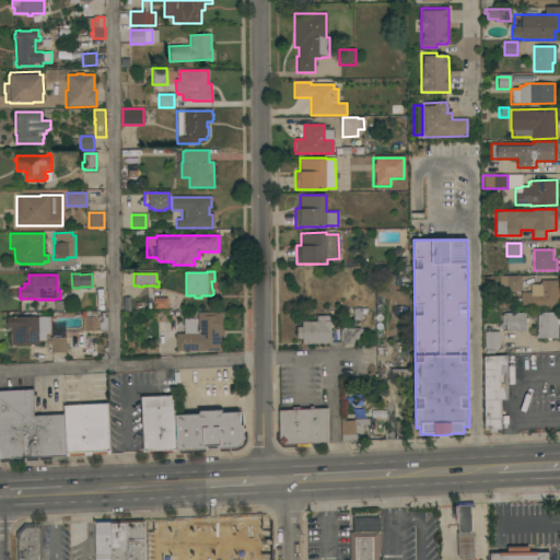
[(522,291),(500,291),(499,276),(522,276),(522,291)]
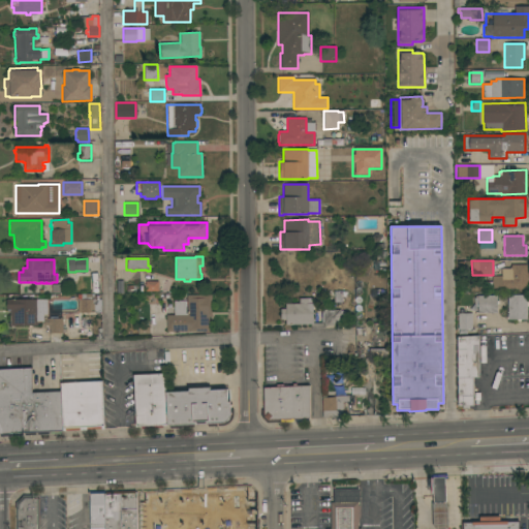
[(526,289),(501,289),(501,288),(491,288),(491,276),(501,276),(501,269),(510,269),(510,265),(526,265),(526,289)]
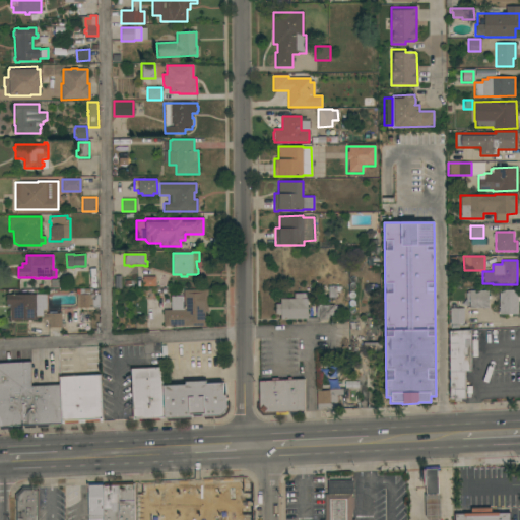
[(327,298),(327,286),(335,286),(335,298),(327,298)]
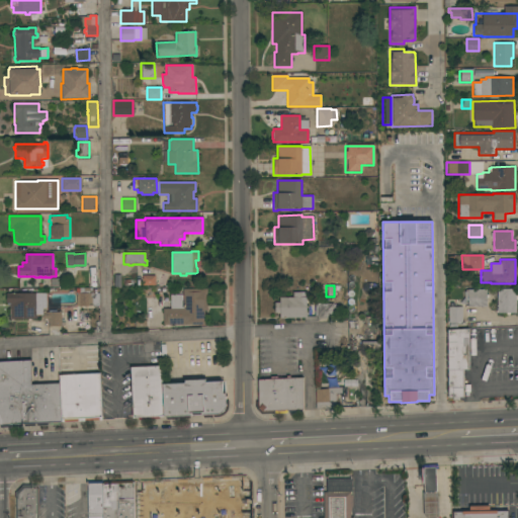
[(515,288),(515,295),(517,295),(517,300),(516,300),(516,313),(497,314),(497,288),(515,288)]
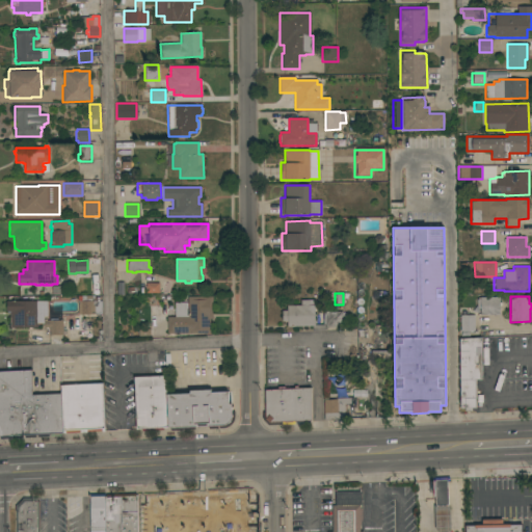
[(212,319),(210,319),(210,333),(167,334),(167,317),(175,317),(175,302),(186,302),(186,315),(187,315),(187,297),(212,297),(212,319)]
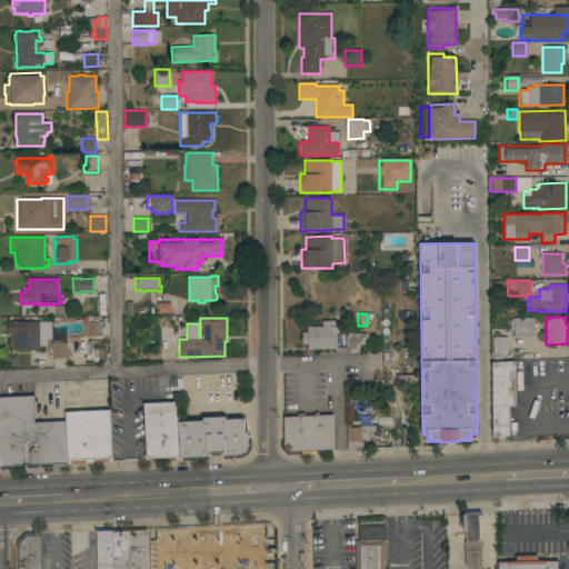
[(533,318),(533,337),(513,337),(513,330),(509,330),(509,320),(511,320),(511,319),(513,319),(513,318),(533,318)]
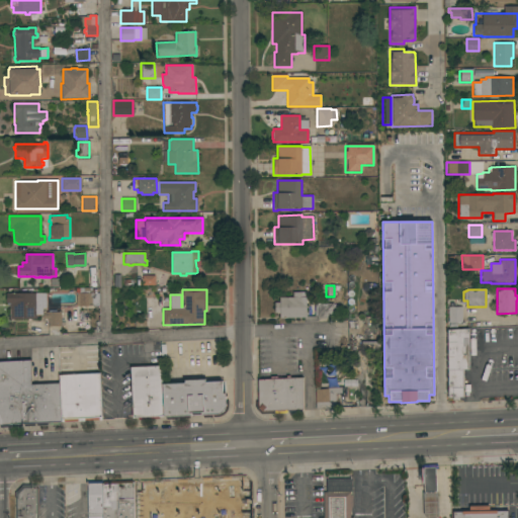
[(89,306),(79,306),(79,292),(89,292),(89,306)]
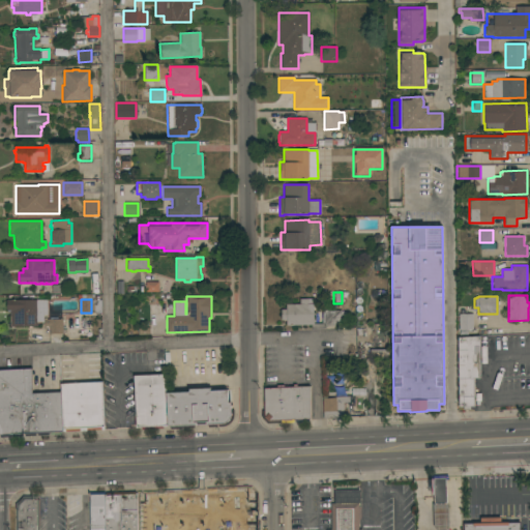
[(313,325),(286,325),(286,320),(281,320),(281,310),(286,310),(286,304),(299,304),(299,299),(313,299),(313,325)]
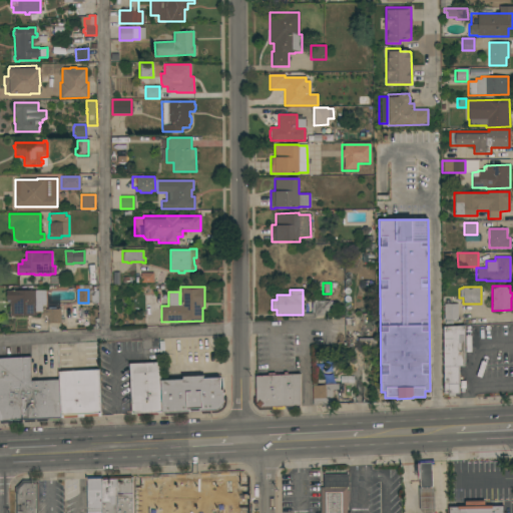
[(45,304),(39,304),(39,312),(35,312),(35,316),(9,316),(9,301),(6,301),(6,291),(45,291),(45,304)]
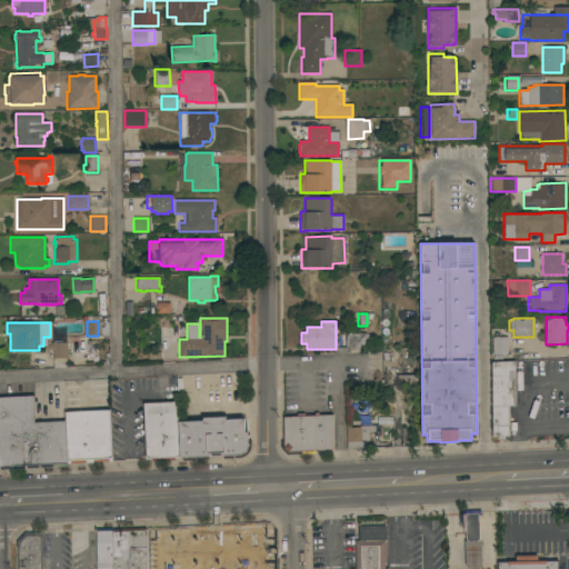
[(348,349),(348,333),(366,333),(366,349),(348,349)]
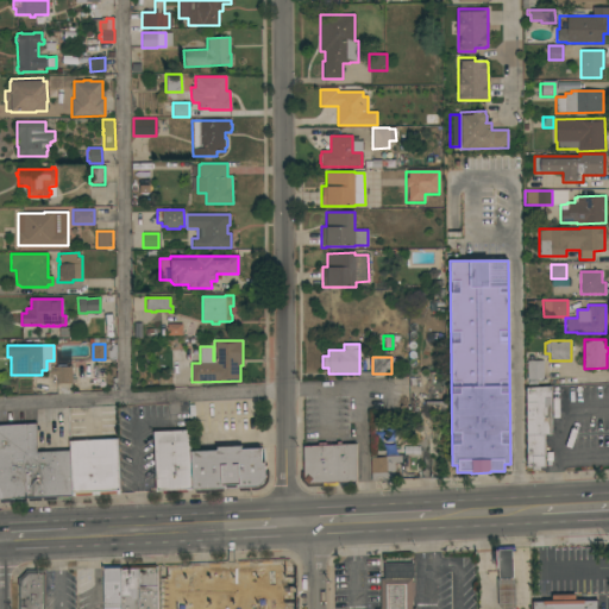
[(527,380),(526,360),(542,360),(542,378),(527,380)]
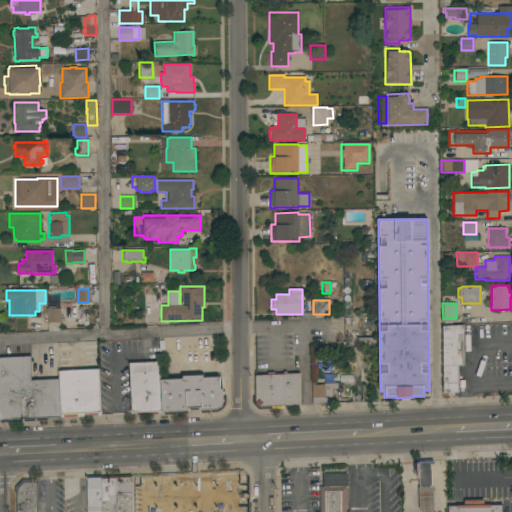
[(42,308),(42,307),(44,307),(44,308),(48,308),(48,307),(50,307),(50,308),(60,308),(60,312),(59,312),(59,323),(47,323),(47,315),(42,315),(42,308)]
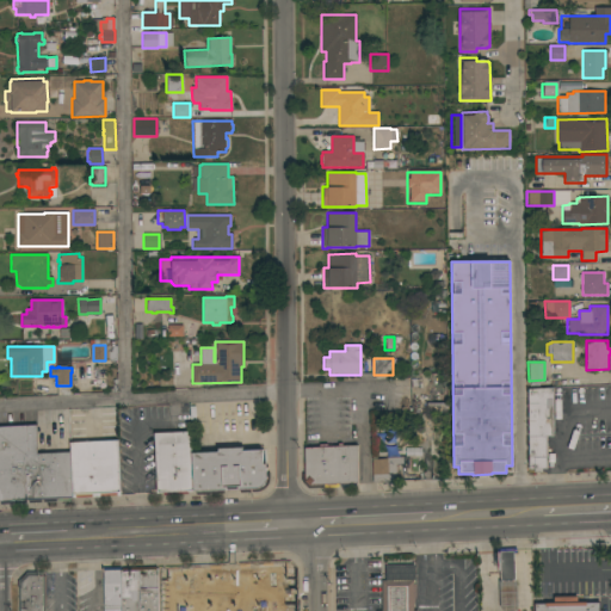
[(553,388),(553,436),(545,436),(545,469),(541,469),(541,473),(534,473),(534,469),(528,469),(526,389),(553,388)]
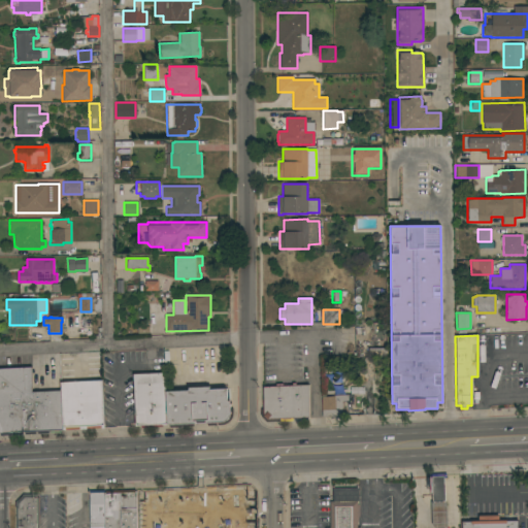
[(100,365),(101,381),(89,381),(88,365),(100,365)]
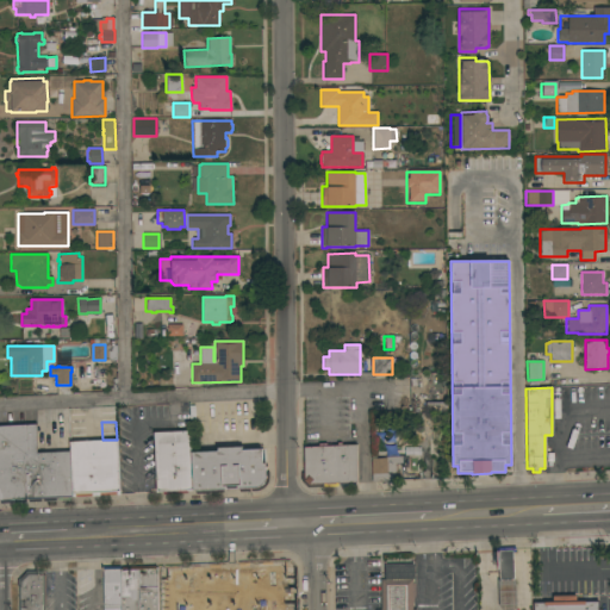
[(0,425),(36,424),(36,453),(69,452),(70,497),(69,497),(69,499),(57,500),(57,498),(55,498),(55,500),(43,500),(43,499),(41,499),(41,500),(29,502),(29,500),(25,500),(25,502),(14,502),(13,500),(12,500),(12,503),(0,503),(0,425)]
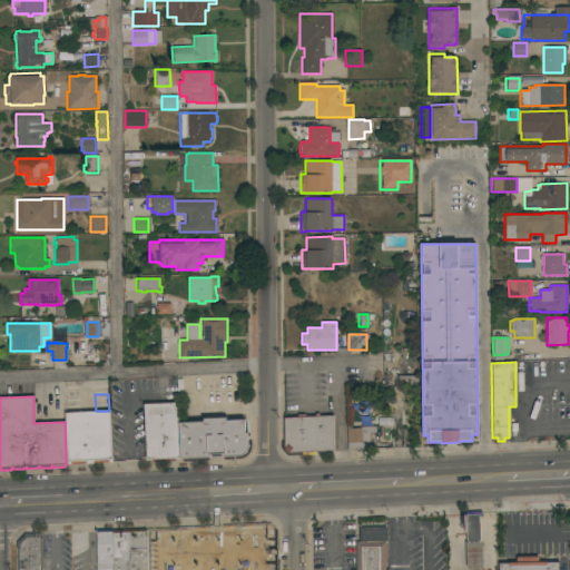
[(146,460),(143,404),(177,403),(178,423),(180,458),(146,460)]
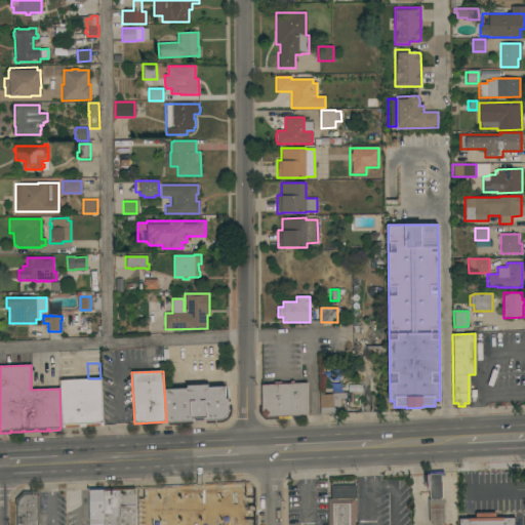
[(101,378),(103,426),(99,426),(85,426),(85,427),(79,427),(65,428),(62,428),(59,380),(88,378),(101,378)]
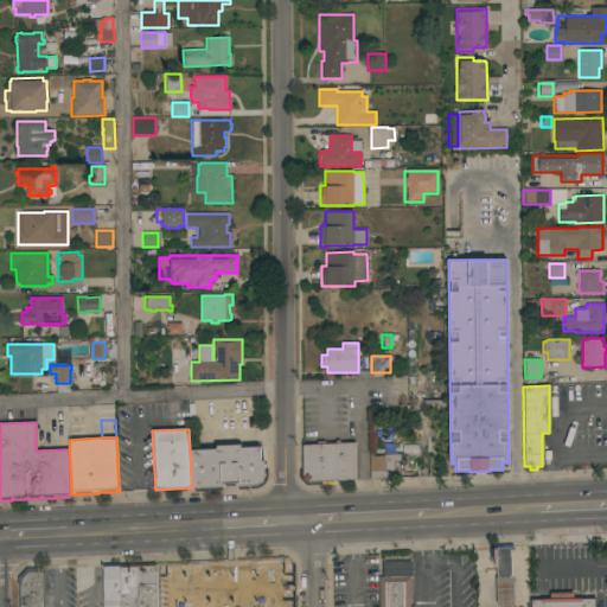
[(317,445),(317,441),(325,441),(325,443),(336,443),(336,441),(339,440),(339,443),(355,442),(355,480),(336,480),(336,485),(306,485),(299,479),(299,471),(301,470),(301,445),(317,445)]
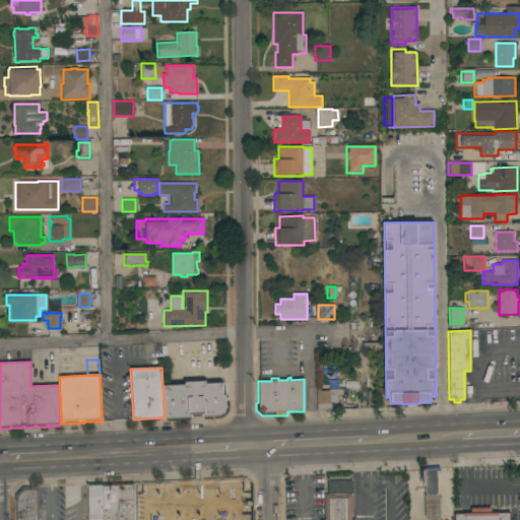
[(163,386),(184,385),(184,381),(206,380),(206,384),(222,383),(222,395),(225,395),(225,402),(229,402),(229,406),(229,409),(225,414),(221,417),(219,418),(204,418),(203,416),(165,418),(165,417),(163,386)]
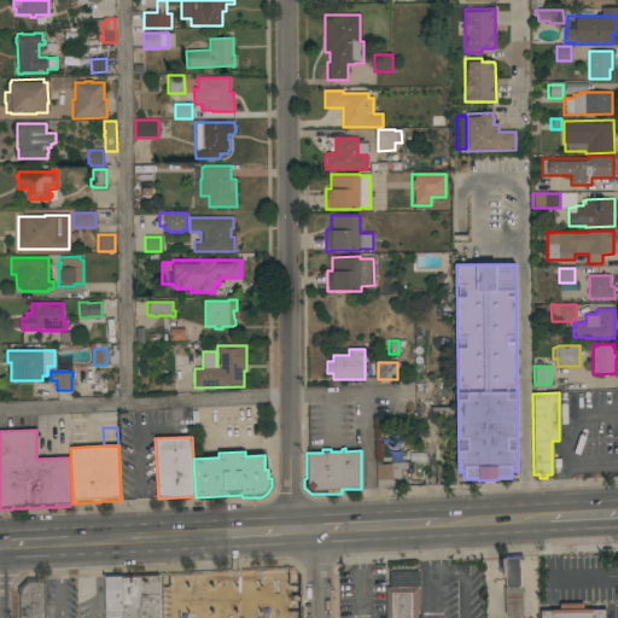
[(377,488),(375,465),(391,464),(391,462),(407,462),(407,470),(400,470),(401,478),(400,478),(400,488),(377,488)]
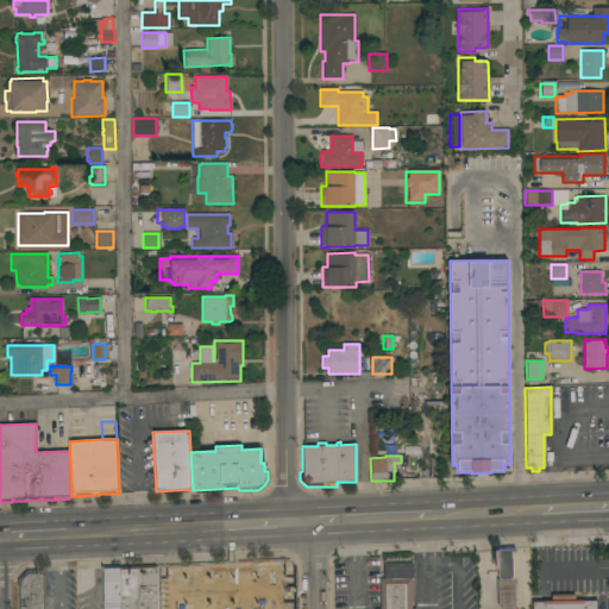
[(496,578),(497,578),(496,550),(494,550),(494,547),(514,546),(514,551),(512,551),(513,578),(514,578),(515,606),(512,608),(501,608),(497,606),(496,578)]
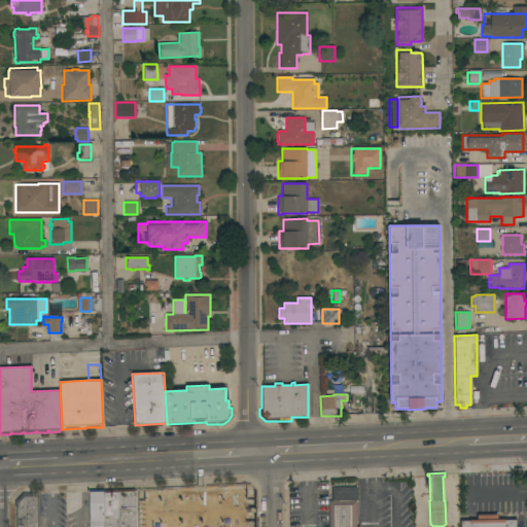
[(330,500),(355,500),(356,488),(330,487),(330,500)]
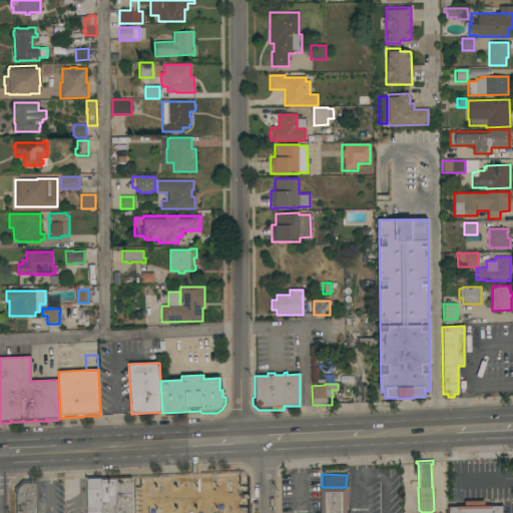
[(101,477),(130,476),(130,477),(131,477),(131,512),(101,512),(101,478),(101,477)]
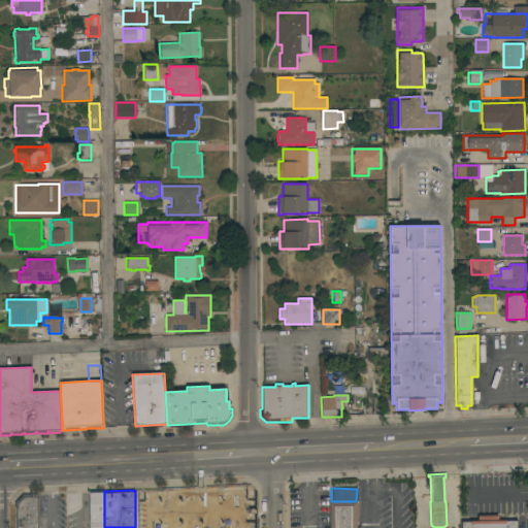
[(104,527),(89,527),(89,492),(104,492),(104,527)]
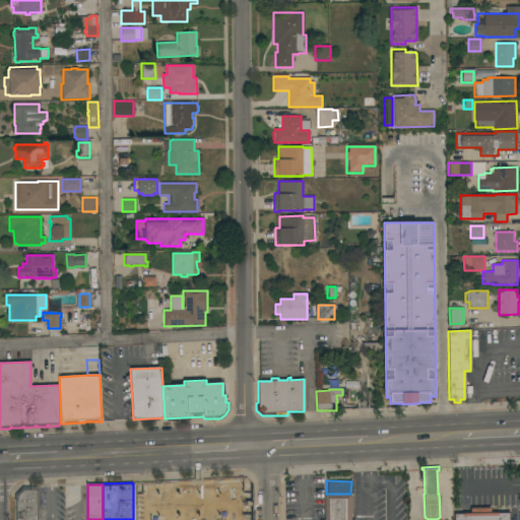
[(138,519),(163,519),(163,515),(170,515),(170,519),(195,519),(195,500),(167,500),(167,485),(137,485),(138,519)]
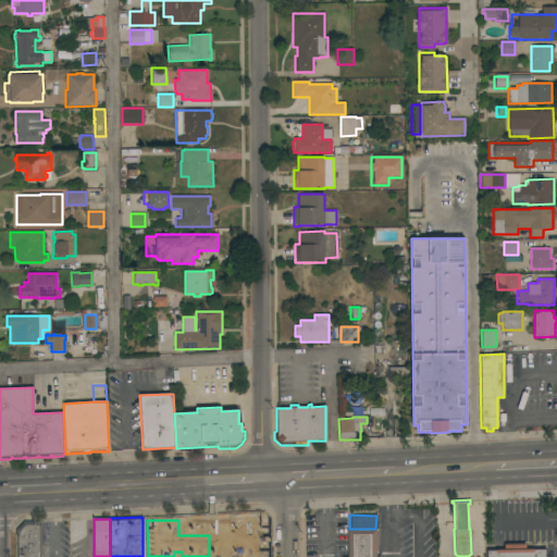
[(40,551),(37,551),(37,556),(17,556),(17,536),(15,536),(15,531),(24,521),(37,521),(37,525),(39,524),(40,551)]
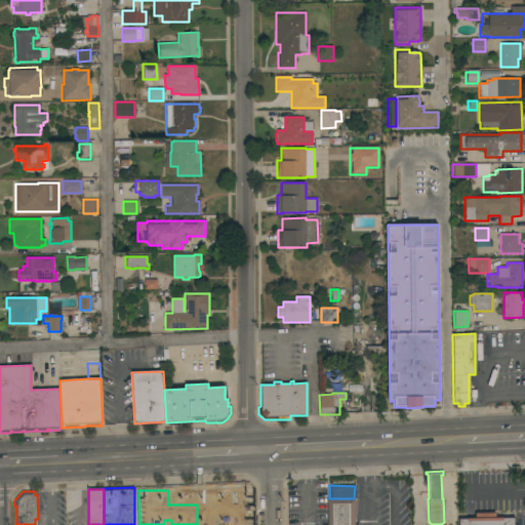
[(327,524),(327,498),(354,498),(355,524),(358,524),(327,524)]
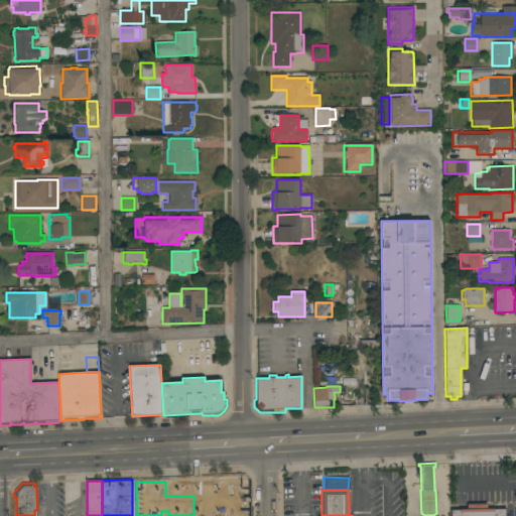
[(486,504),(486,509),(505,508),(505,515),(450,515),(450,509),(467,509),(467,504),(486,504)]
